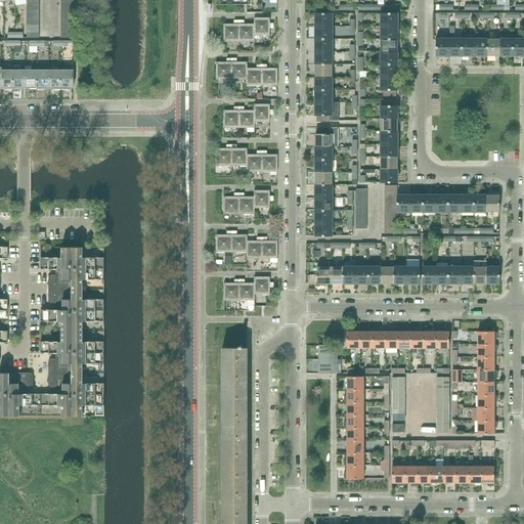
[(332,27),(332,13),(315,13),(315,27),(332,27)]
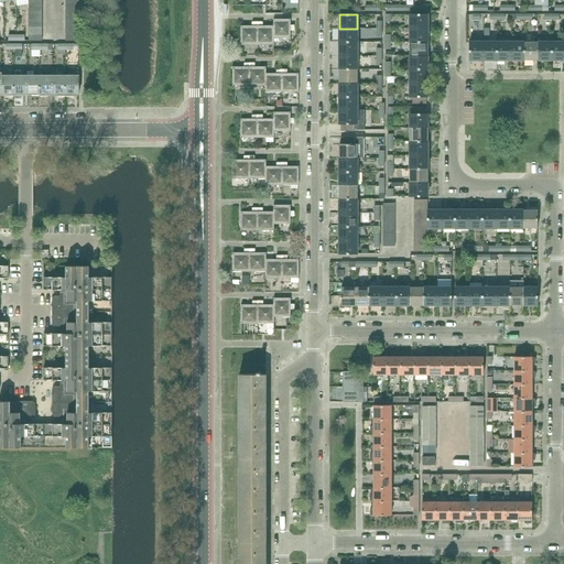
[(427,29),(427,14),(410,14),(410,29),(427,29)]
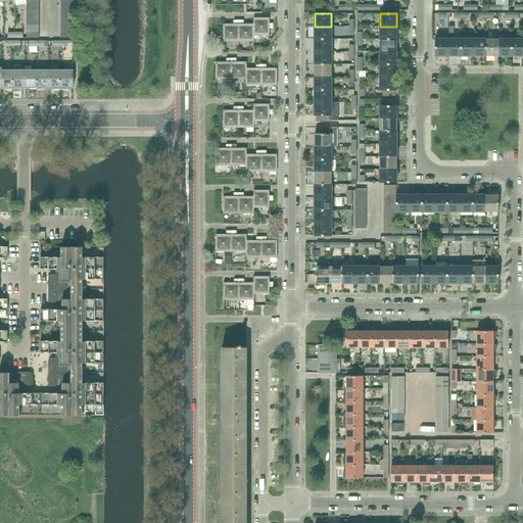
[(270,24),(270,18),(253,18),(253,25),(253,36),(270,36),(270,29),(273,29),(273,24),(270,24)]
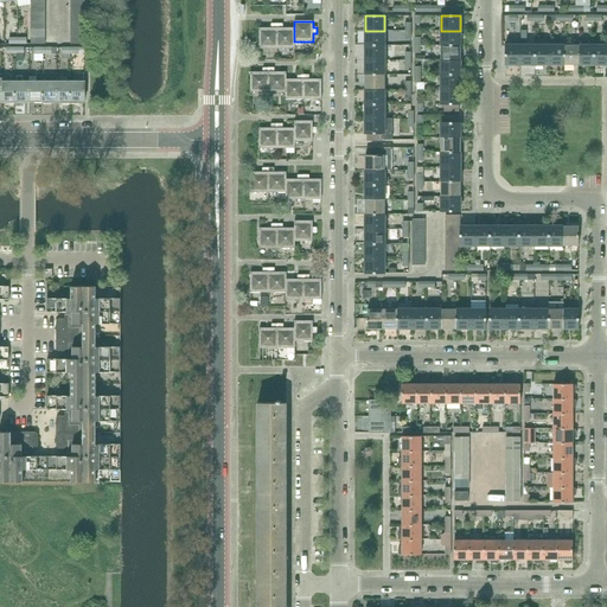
[(259,49),(276,49),(276,24),(272,24),(272,29),(259,29),(259,49)]
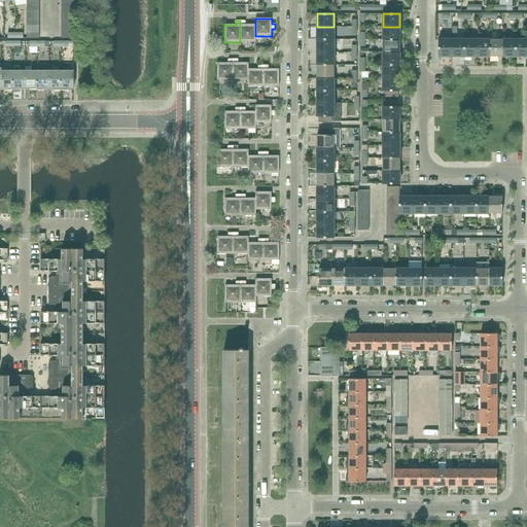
[(255,25),(245,25),(245,21),(240,21),(240,42),(255,42),(255,36),(255,25)]
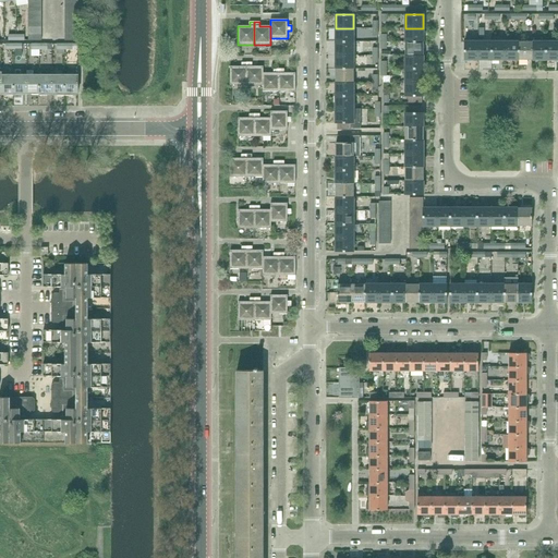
[(353,43),(353,28),(336,28),(336,43),(353,43)]
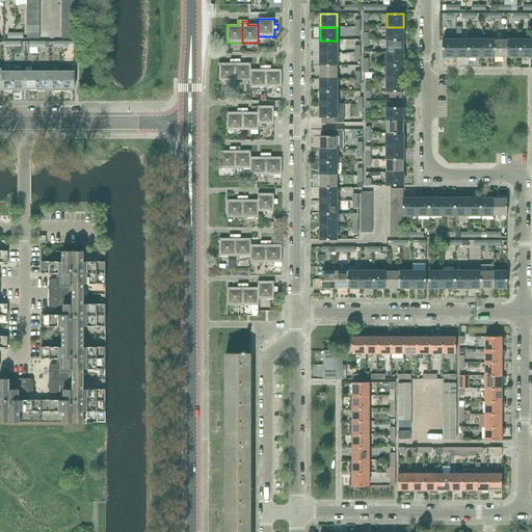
[(403,40),(403,27),(387,27),(387,40),(403,40)]
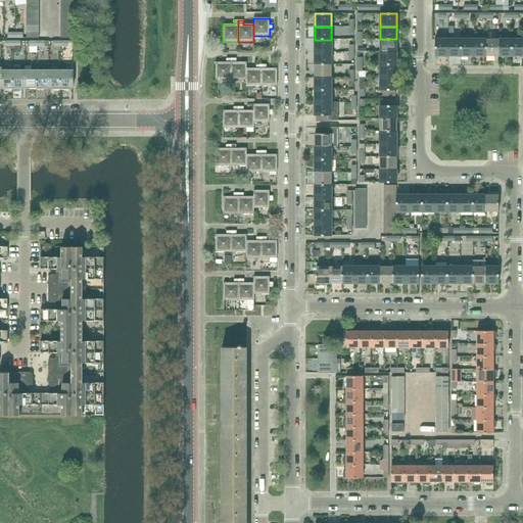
[(396,52),(396,39),(380,39),(380,52),(396,52)]
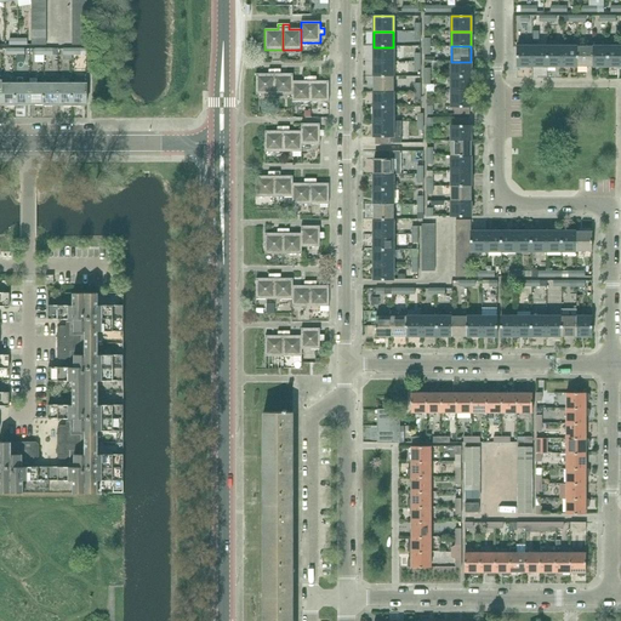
[(533,66),(533,46),(517,46),(517,66),(533,66)]
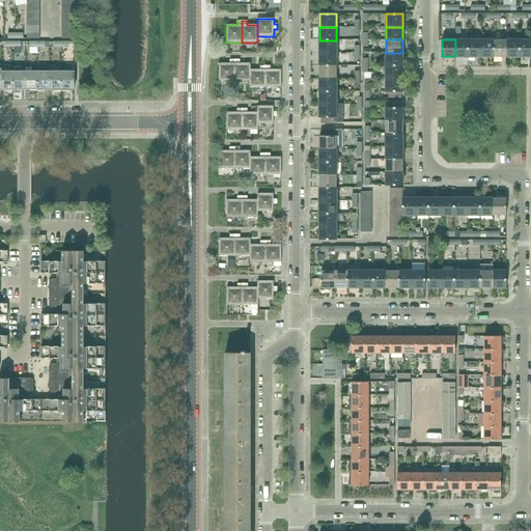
[(469,56),(469,40),(455,39),(455,56),(469,56)]
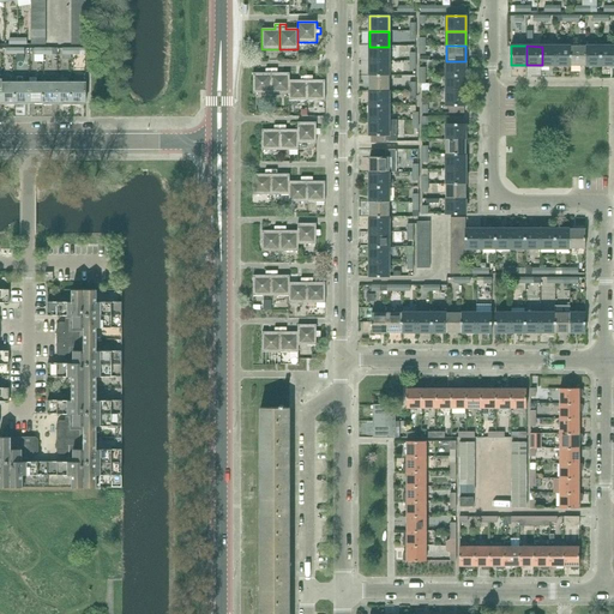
[(613,65),(613,46),(601,47),(601,66),(613,65)]
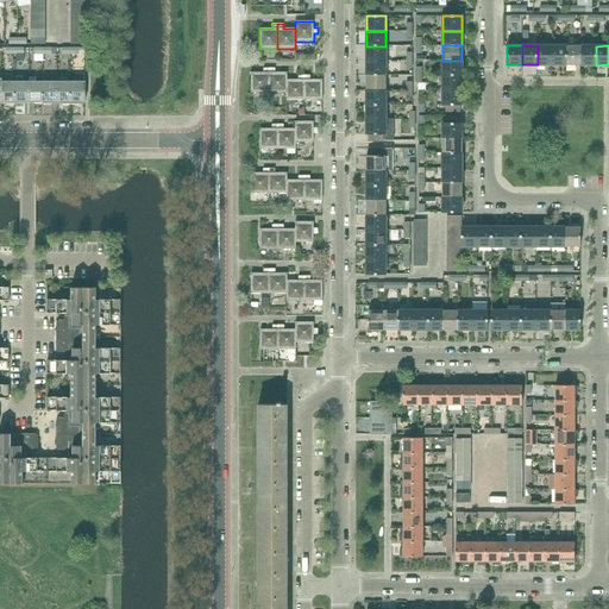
[(385,61),(385,46),(366,46),(366,61),(385,61)]
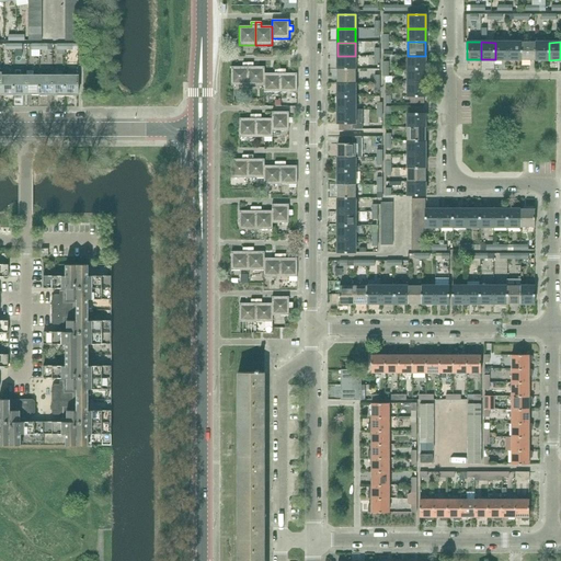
[(508,59),(508,43),(495,43),(495,59),(508,59)]
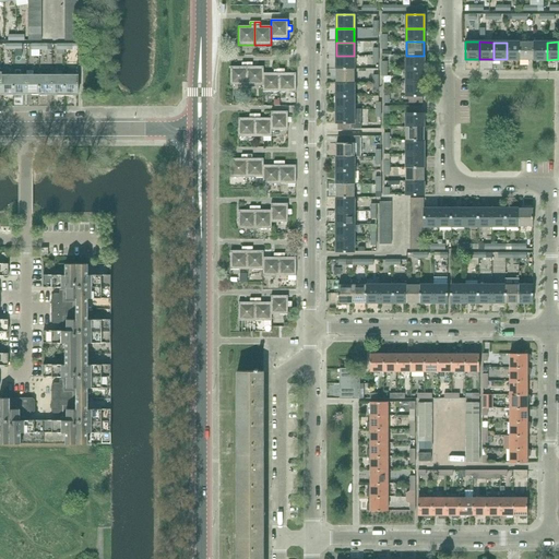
[(520,59),(520,43),(507,43),(507,59),(520,59)]
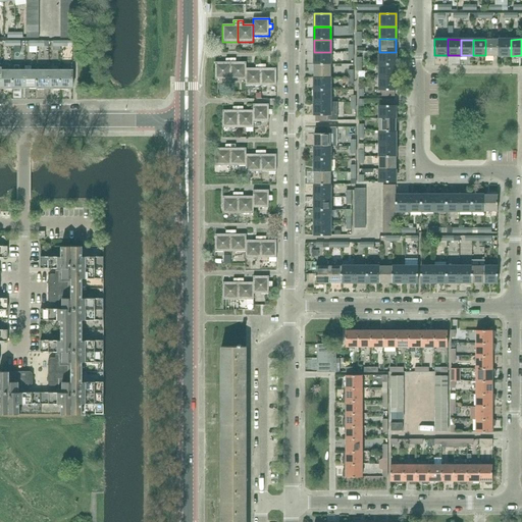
[(499,55),(499,40),(485,40),(485,55),(499,55)]
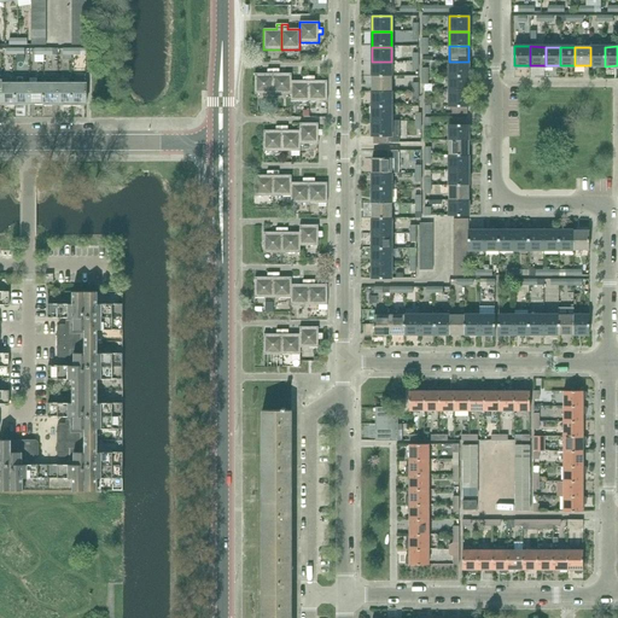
[(605,66),(605,47),(590,47),(590,65),(605,66)]
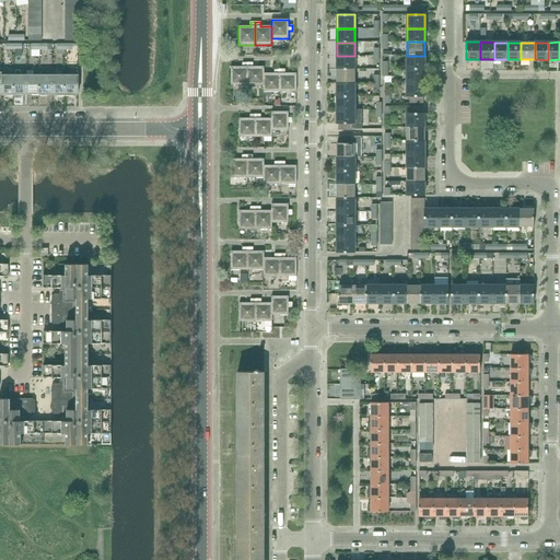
[(354,69),(354,56),(337,56),(337,69),(354,69)]
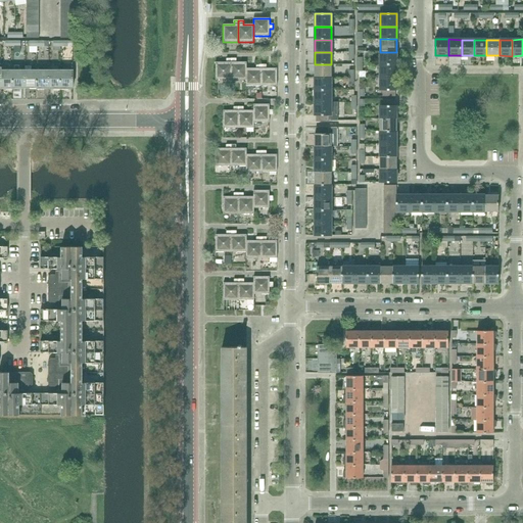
[(396,64),(396,52),(380,52),(380,64),(396,64)]
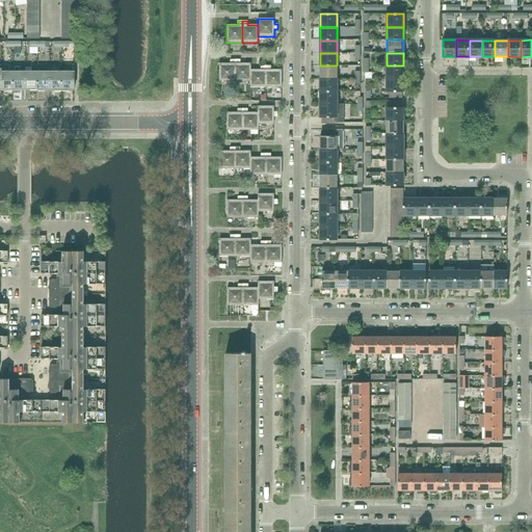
[(235,81),(235,59),(230,59),(230,63),(219,63),(219,81),(235,81)]
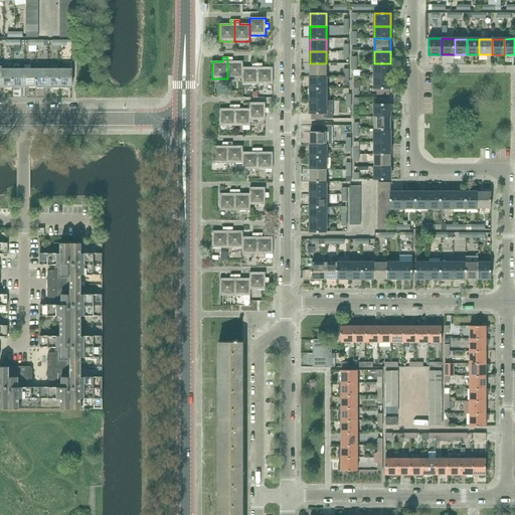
[(232,61),(232,57),(227,57),(227,78),(242,78),(242,67),(242,61),(232,61)]
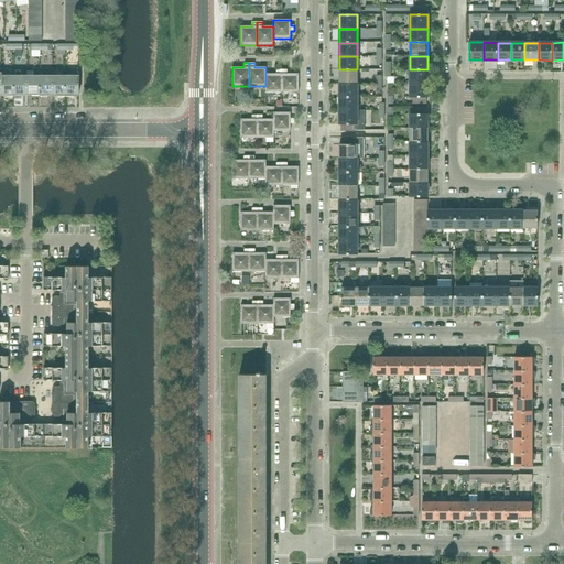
[(282,93),(282,69),(277,69),(277,74),(266,74),(266,86),(266,93),(282,93)]
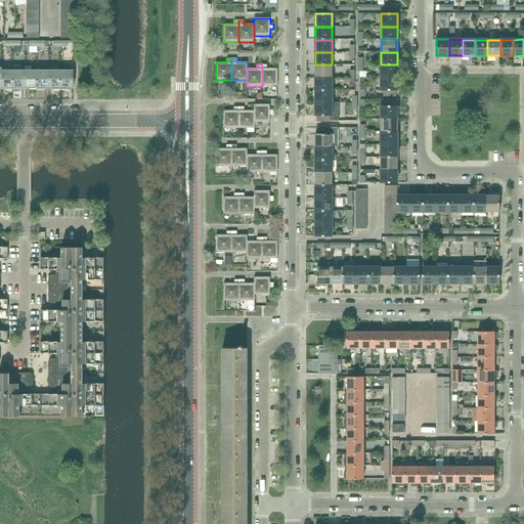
[(266,69),(266,64),(262,64),(262,86),(277,86),(277,69),(266,69)]
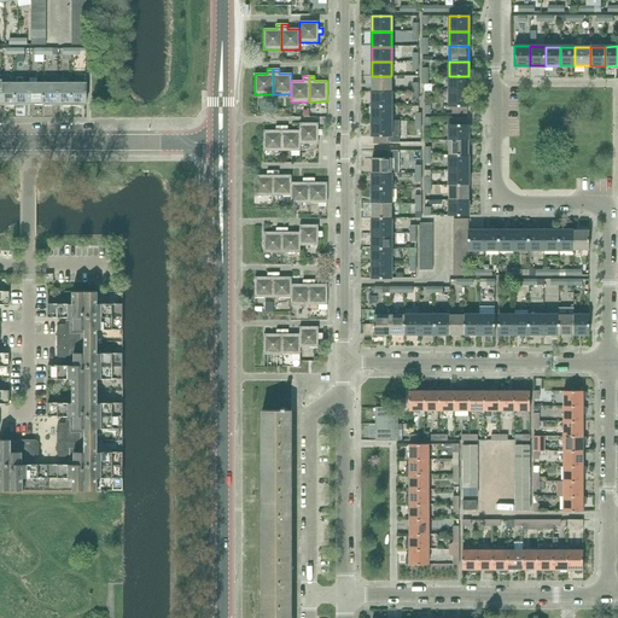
[(391,92),(391,76),(372,76),(372,92),(391,92)]
